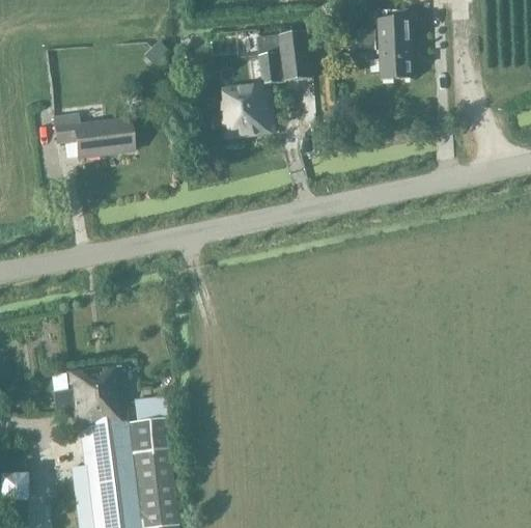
[(378,20),(381,79),(415,77),(412,19),(378,20)]
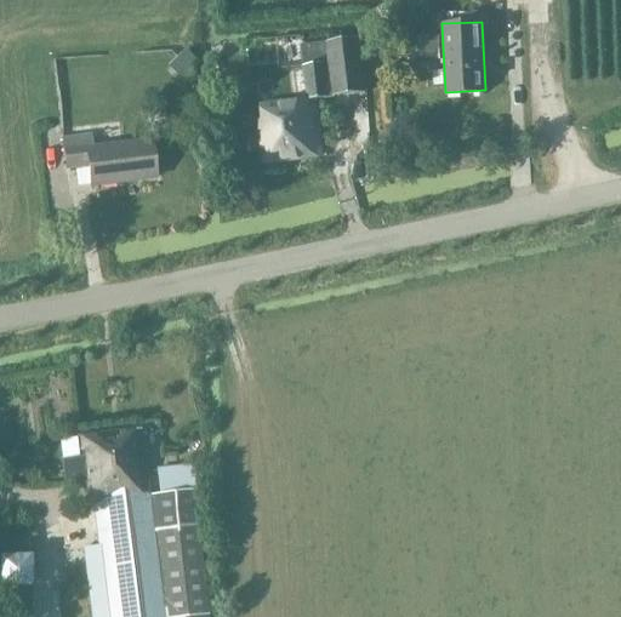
[(365,91),(359,39),(303,46),(309,100),(262,106),(263,123),(258,124),(263,163),(323,155),(315,98),(365,91)]
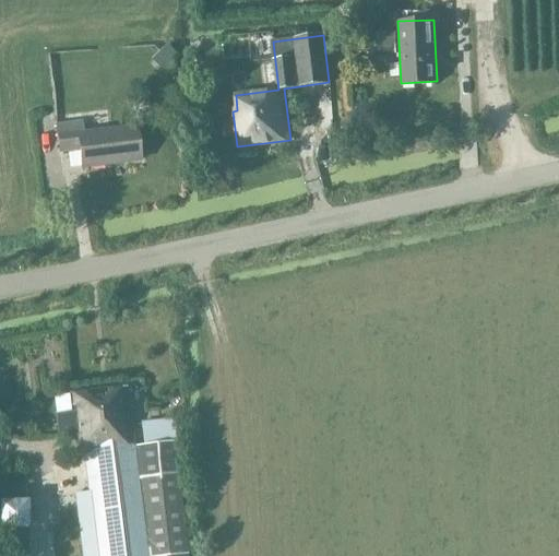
[(180,52),(167,40),(152,55),(165,68),(180,52)]
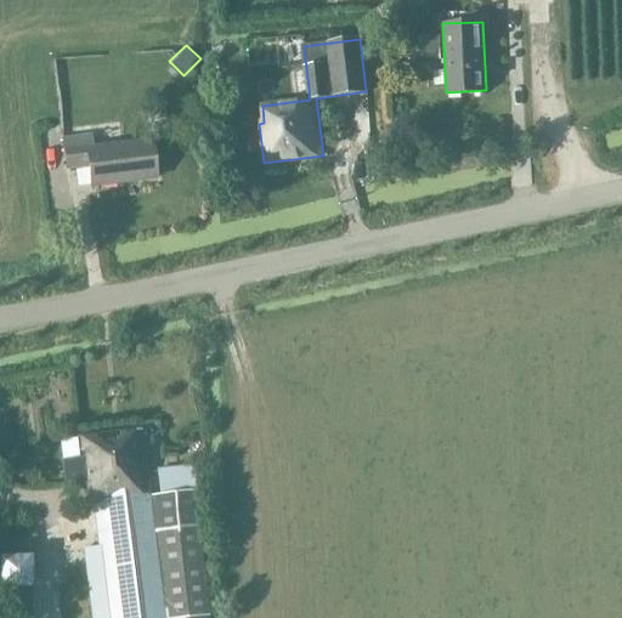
[(62,139),(66,169),(89,165),(91,185),(154,177),(150,140),(92,147),(91,136),(62,139)]
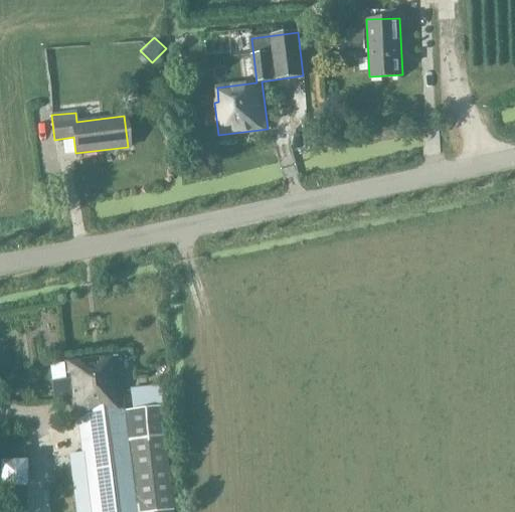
[(74,413),(77,413),(77,411),(122,407),(117,354),(64,359),(66,377),(53,379),(55,401),(72,399),(74,413)]
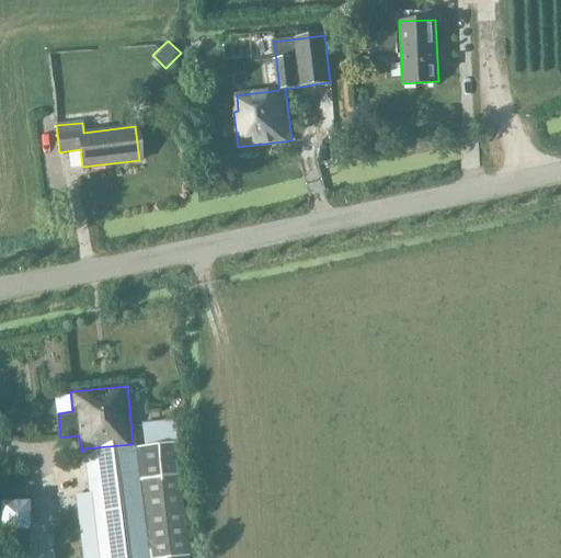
[(187,553),(179,477),(175,443),(137,446),(141,481),(141,480),(151,557),(170,555),(187,553)]
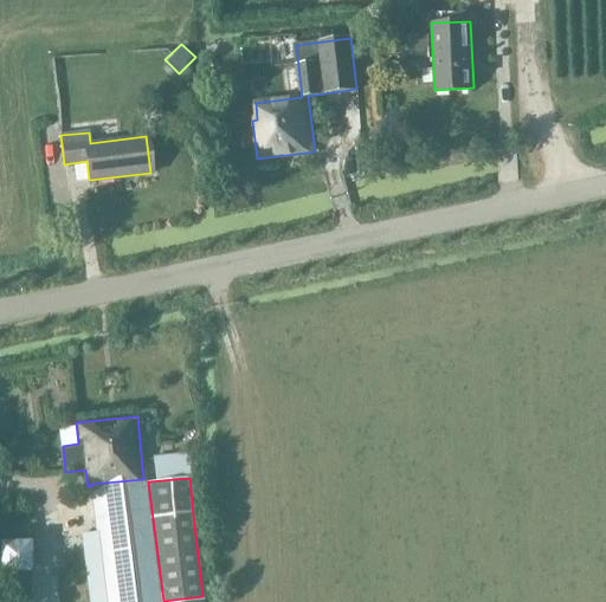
[(160,601),(144,479),(143,479),(91,484),(91,486),(97,529),(105,601),(160,601)]
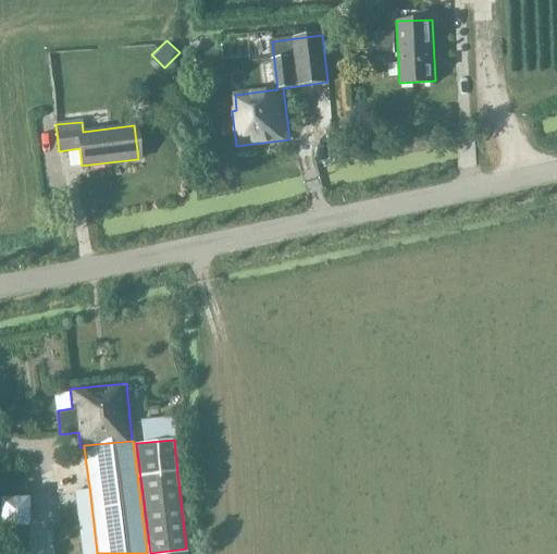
[(1,480),(0,479),(0,506),(1,506),(1,524),(27,524),(26,497),(1,499),(1,480)]
